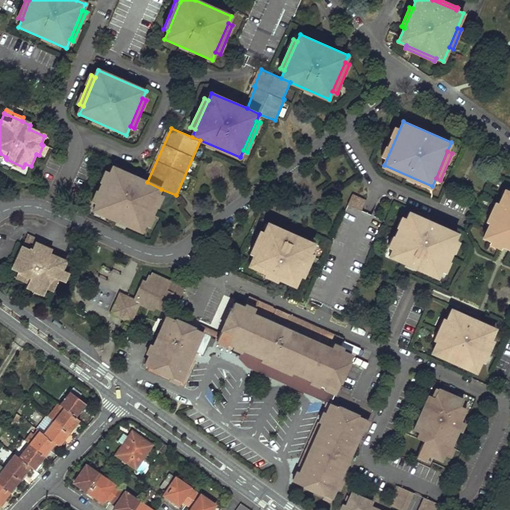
[(4,162),(22,170),(23,167),(6,159),(4,162)]
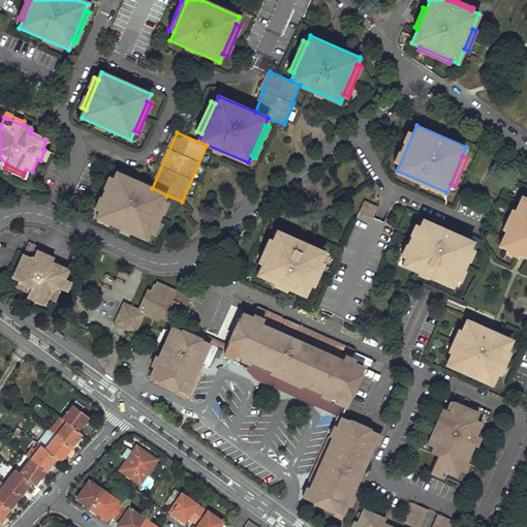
[(152,188),(117,174),(114,180),(101,210),(97,219),(147,241),(151,233),(164,202),(166,195),(152,188)]
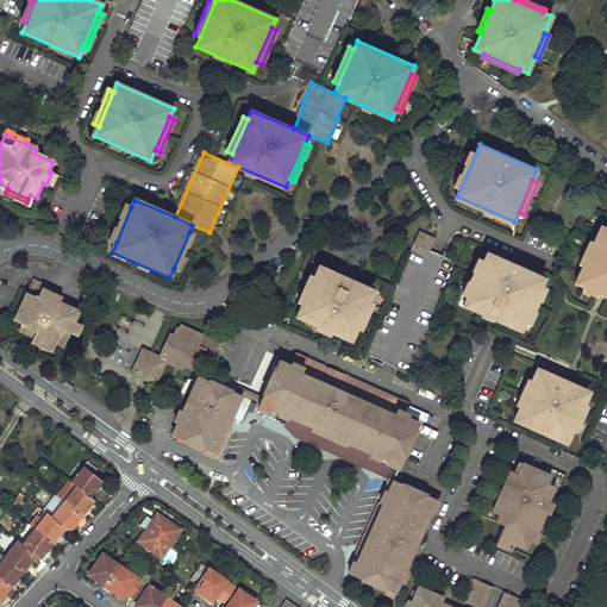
[(131,207),(127,205),(112,239),(117,242),(131,207)]
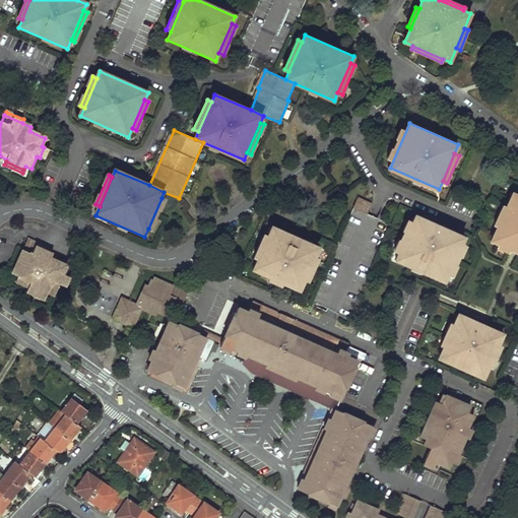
[(498,225),(492,240),(504,245),(514,250),(517,251),(517,193),(513,191),(506,206),(498,225)]
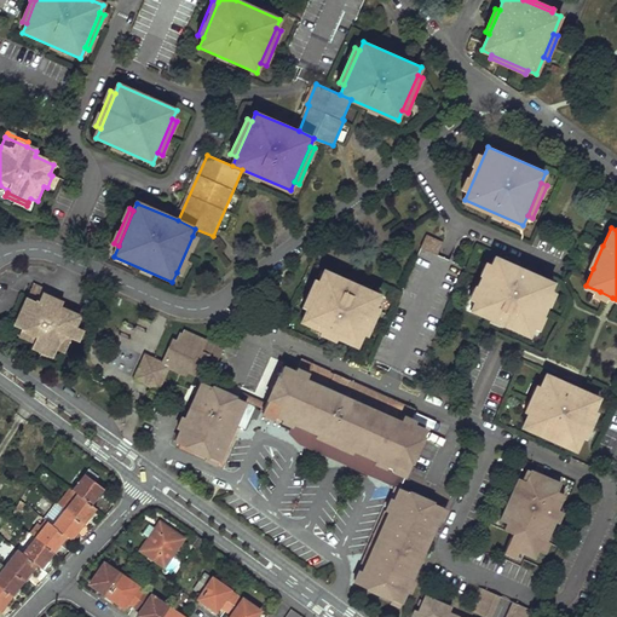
[(428,235),(422,248),(440,254),(445,242),(428,235)]
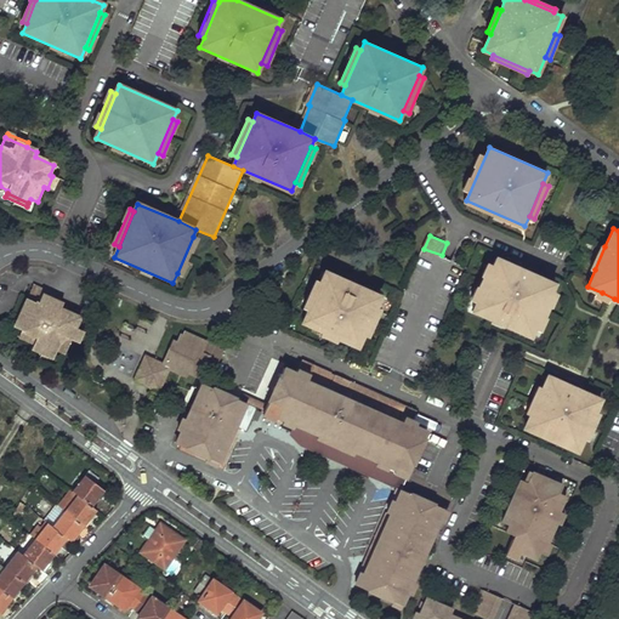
[(198,239),(193,237),(177,273),(182,274),(198,239)]
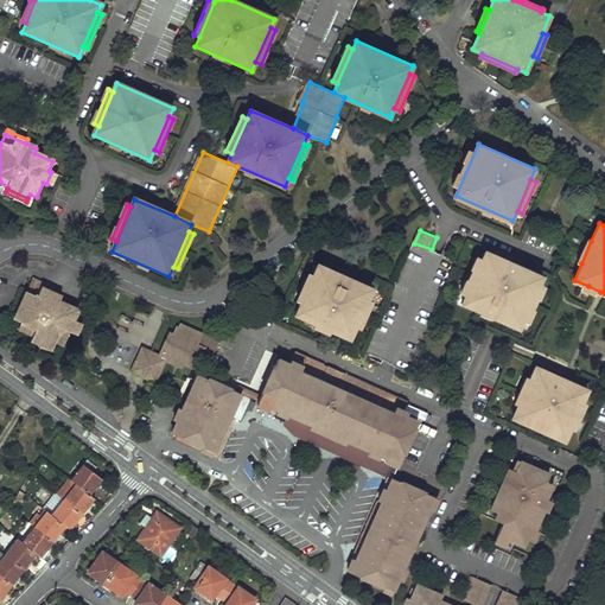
[(586,239),(577,261),(581,263),(591,241),(586,239)]
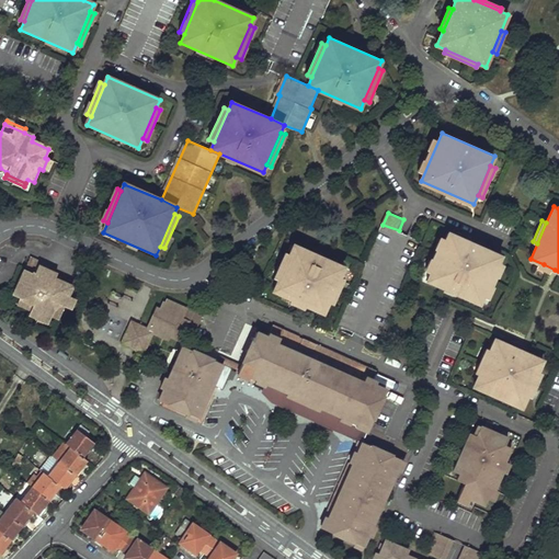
[(433,271),(429,280),(481,303),(486,294),(500,262),(502,255),(451,232),(447,239),(433,271)]
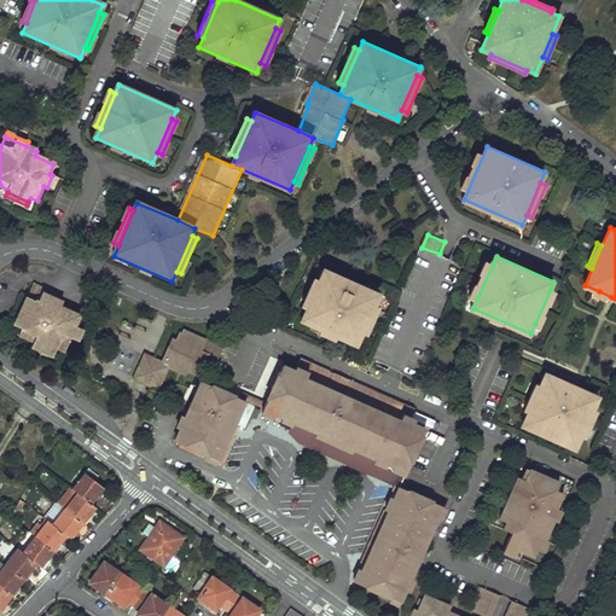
[(493,263),(488,261),(474,297),(477,298),(493,263)]
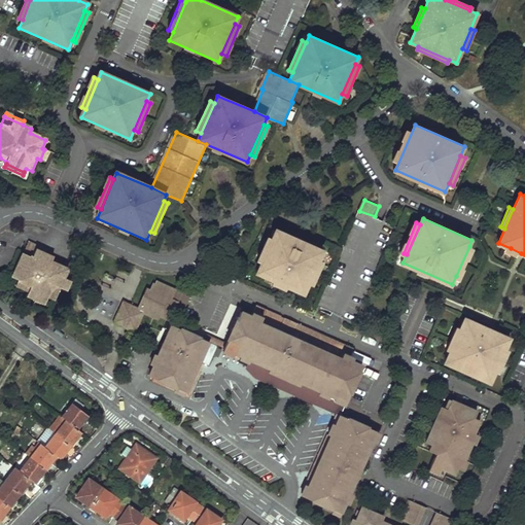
[(320,260),(325,250),(278,229),(273,240),(264,261),(258,272),(306,293),(311,282),(320,260)]
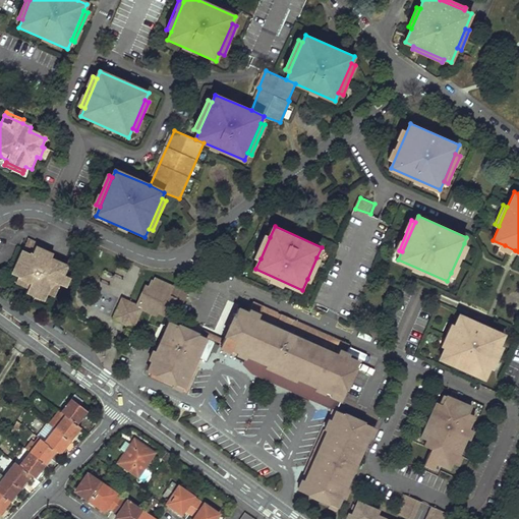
[(255,256),(261,258),(270,237),(266,235),(255,256)]
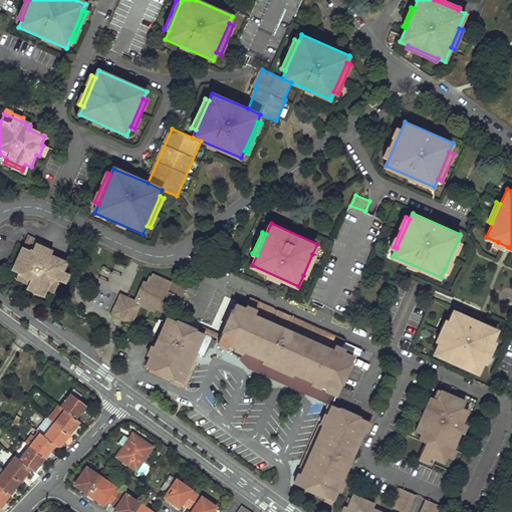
[(29,236),(27,240),(45,247),(46,244),(29,236)]
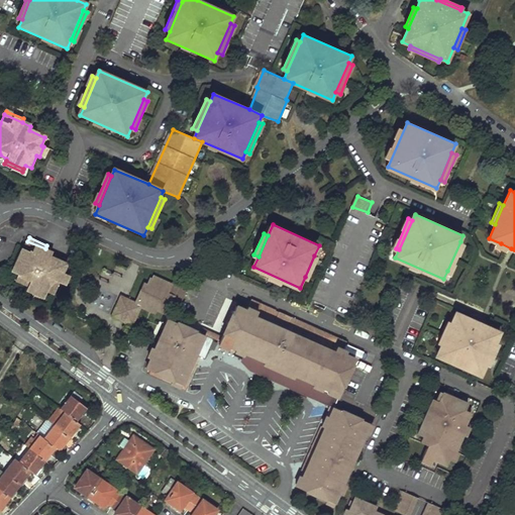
[(30,285),(29,288),(45,295),(47,292),(55,295),(60,283),(64,284),(68,274),(65,272),(69,264),(52,255),(54,252),(45,248),(27,241),(17,264),(20,265),(16,273),(19,274),(17,279),(30,285)]
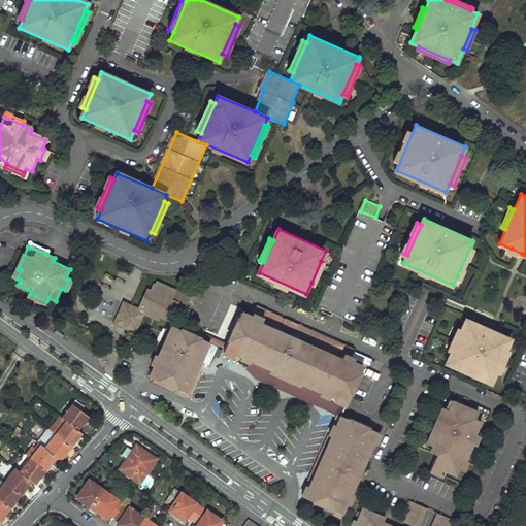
[(474,249),(470,247),(457,276),(461,278),(474,249)]
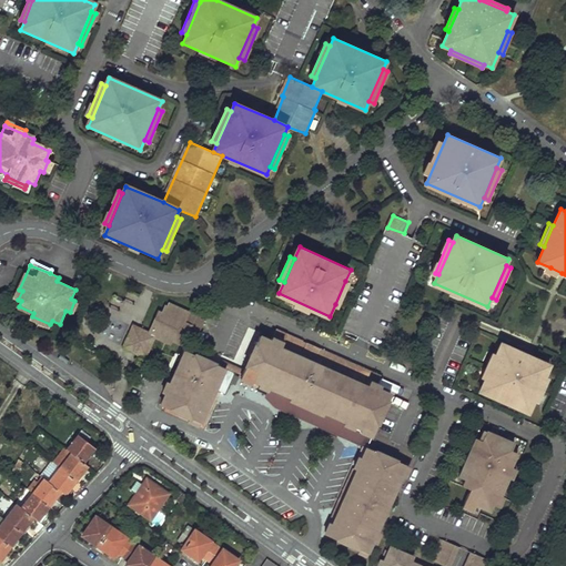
[(350,283),(345,281),(335,304),(340,306),(350,283)]
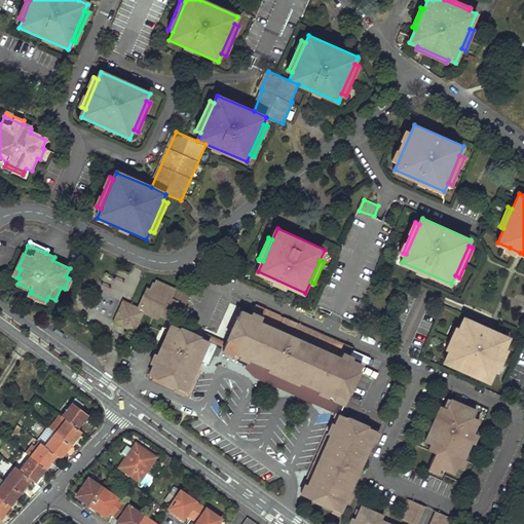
[(155,281),(152,288),(171,296),(175,287),(158,279),(157,282),(155,281)]
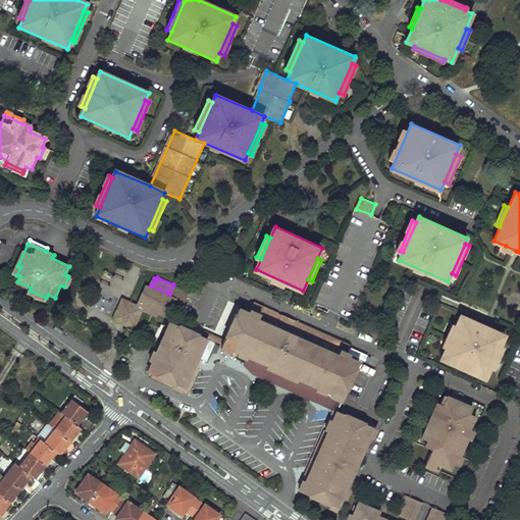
[(151,286),(147,283),(140,301),(161,310),(169,314),(176,297),(185,300),(189,291),(173,284),(169,294),(151,286)]
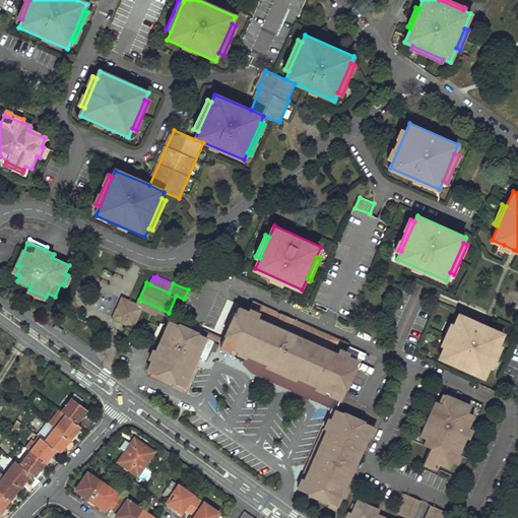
[(45,300),(46,297),(29,289),(28,292),(45,300)]
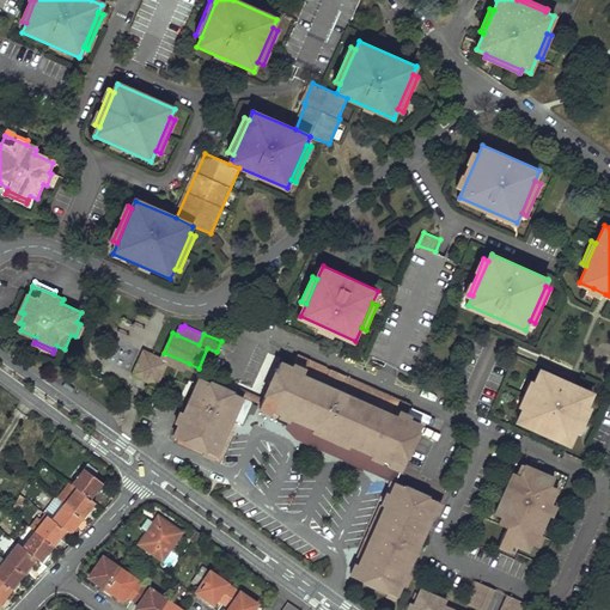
[(162,358),(147,352),(138,373),(159,383),(169,361),(162,358)]
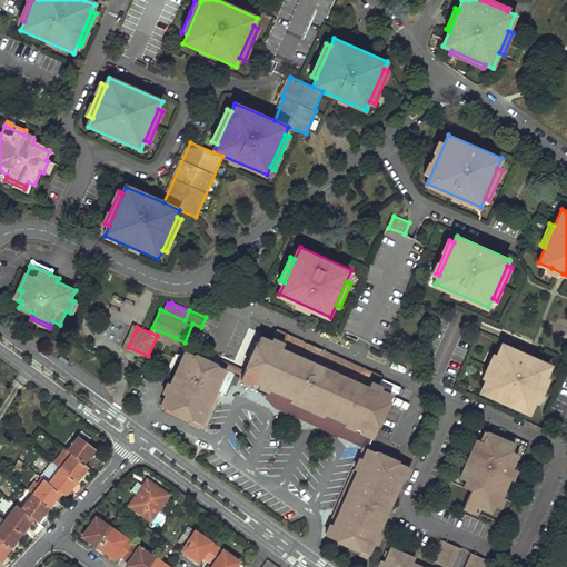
[(176,338),(152,328),(150,332),(157,336),(175,344),(176,338)]
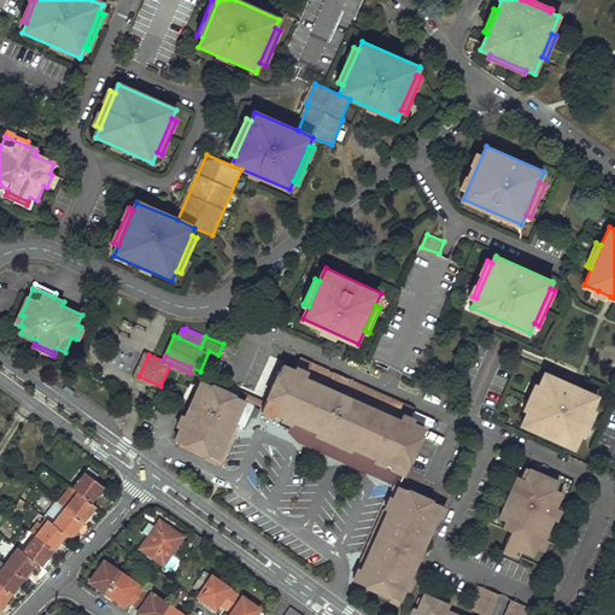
[(285,364),(265,406),(294,420),(406,470),(426,427),(402,416),(408,404),(347,378),(341,392),(331,387),(337,373),(314,362),(308,374),(285,364)]
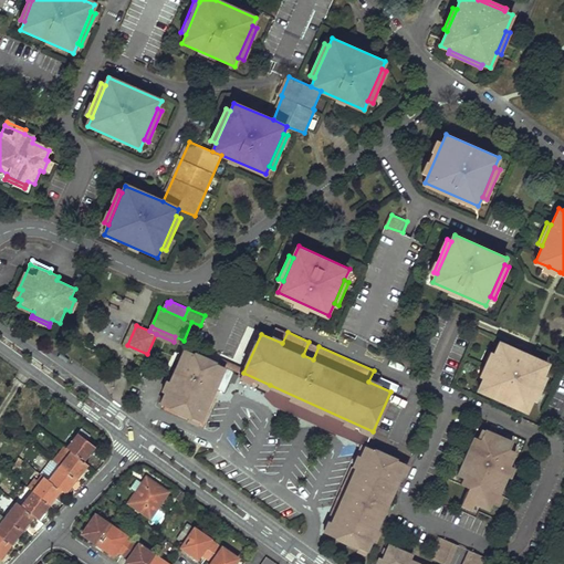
[(486,376),(479,389),(526,410),(549,362),(501,341),(495,353),(486,376)]
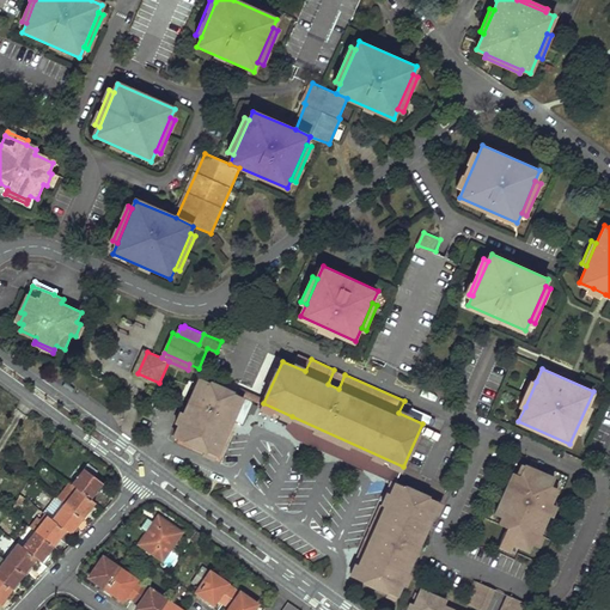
[(345,374),(334,370),(328,384),(339,389),(345,374)]
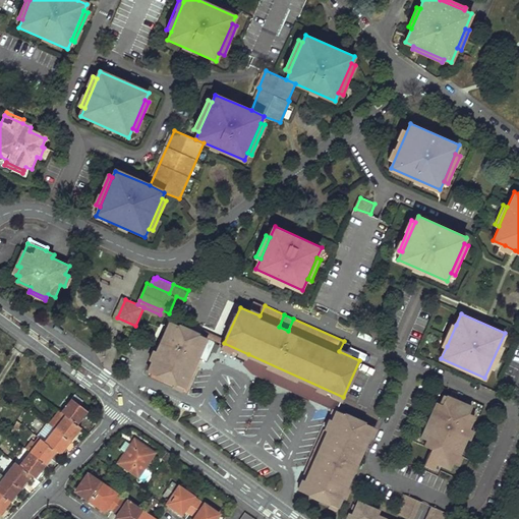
[(186,388),(209,337),(173,321),(150,371),(186,388)]
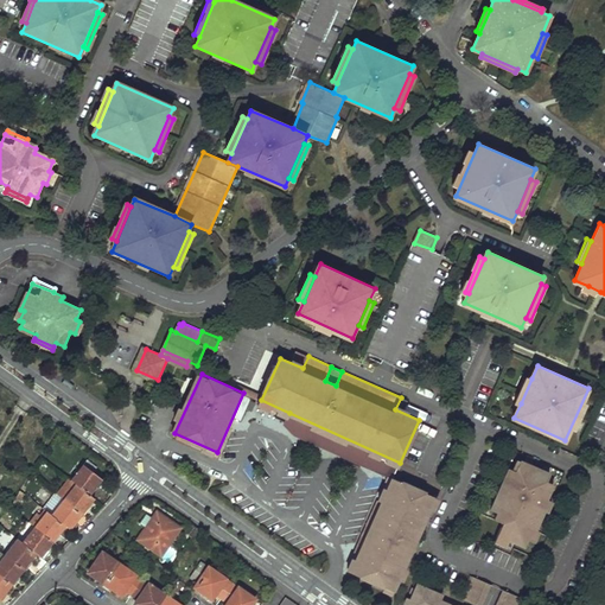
[(528,377),(516,402),(521,403),(532,379),(528,377)]
